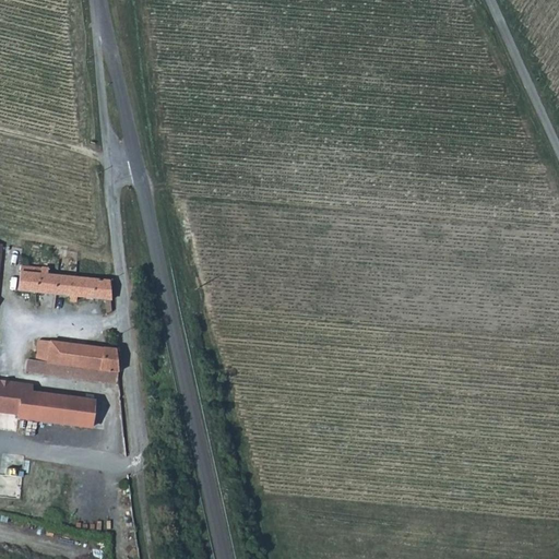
[(0,242),(0,411),(1,411),(19,413),(18,417),(73,424),(91,426),(94,399),(34,391),(34,383),(0,379),(0,251),(1,244),(0,242)]
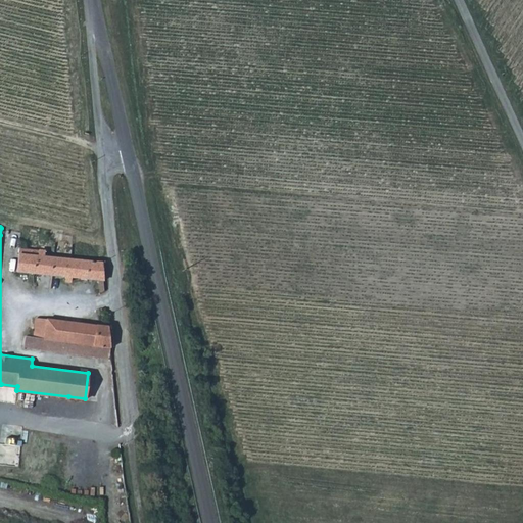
[(29,248),(19,247),(17,271),(34,272),(36,255),(29,254),(29,248)]
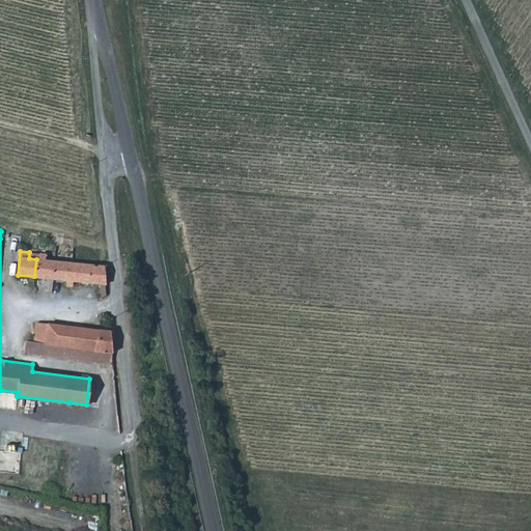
[(36,259),(34,276),(52,278),(54,260),(46,260),(46,253),(29,252),(29,258),(36,259)]
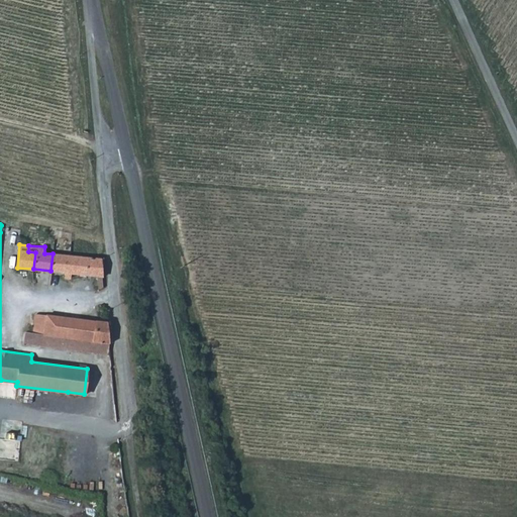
[(103,276),(101,257),(53,253),(50,271),(103,276)]
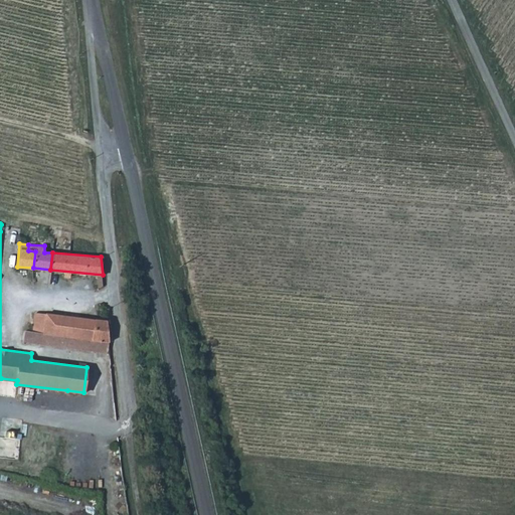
[(24,341),(87,349),(89,318),(35,311),(33,331),(25,330),(24,341)]
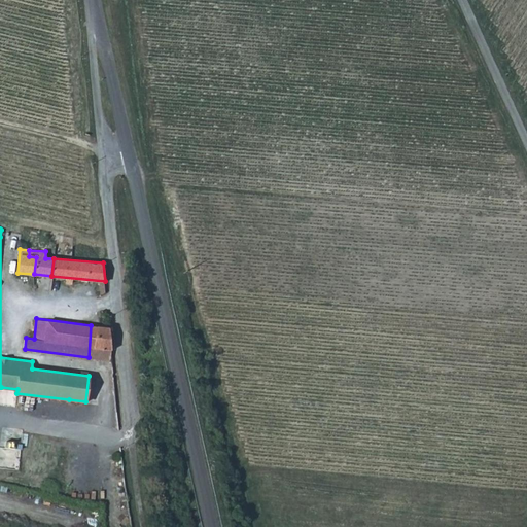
[(93,358),(112,360),(109,328),(95,326),(93,347),(94,348),(93,358)]
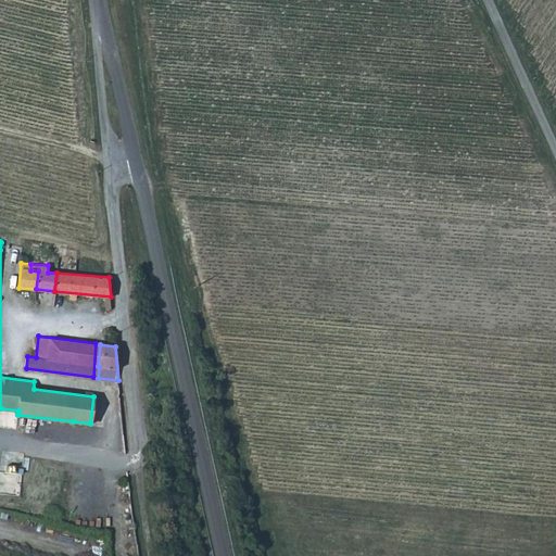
All buildings are outlined.
